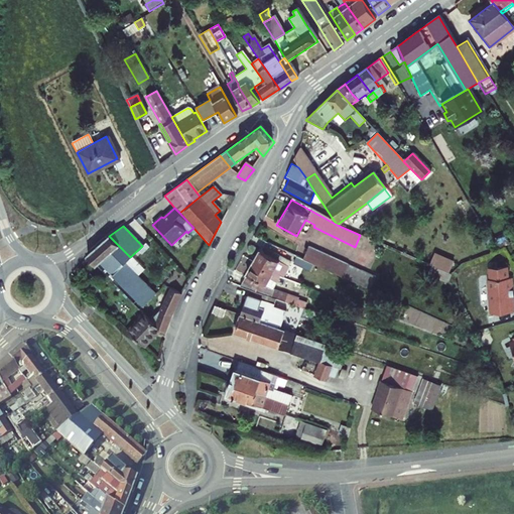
[(187,233),(186,231),(171,245),(169,247),(174,253),(191,237),(187,233)]
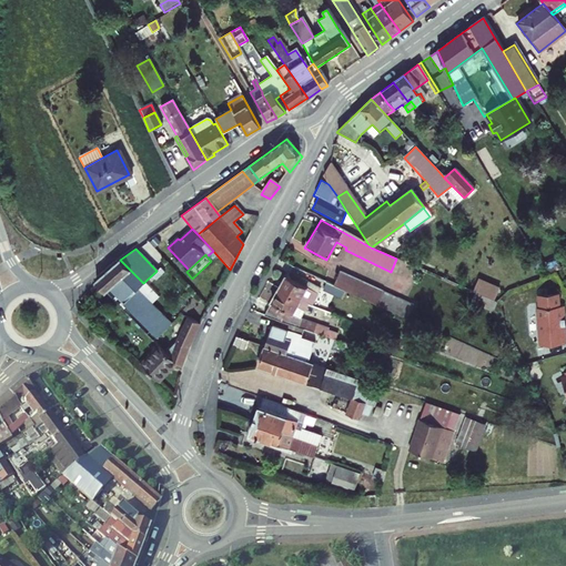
[(400,261),(396,259),(391,272),(394,273),(400,261)]
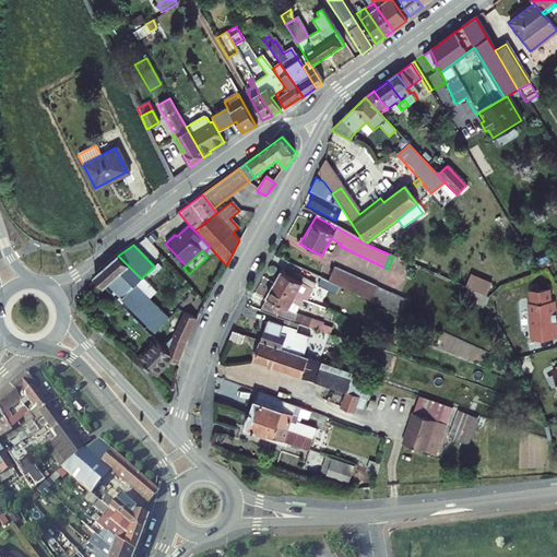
[(133,287),(141,279),(118,256),(93,277),(103,288),(106,285),(154,333),(167,320),(133,287)]
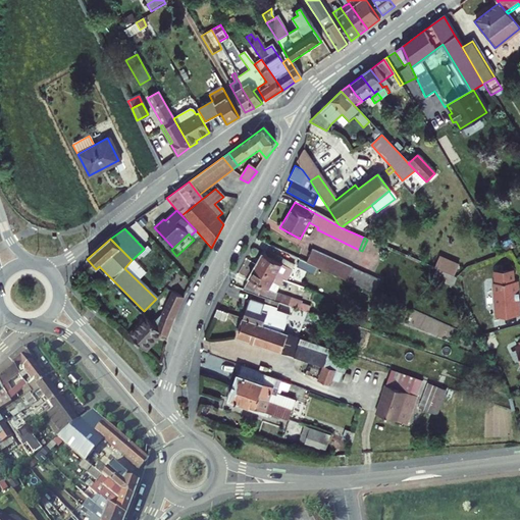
[(311,251),(306,263),(312,266),(318,254),(311,251)]
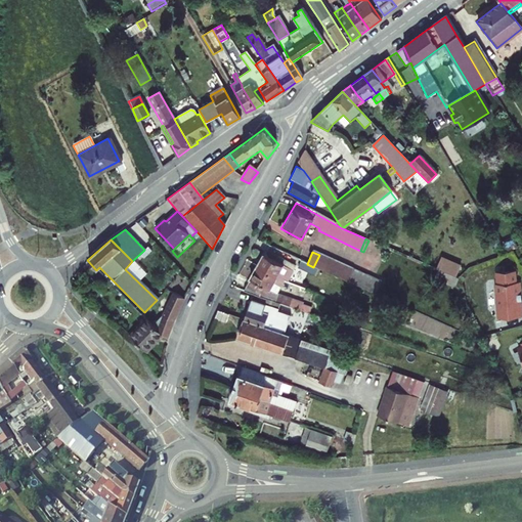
[(281,281),(283,279),(286,281),(294,267),(279,259),(275,257),(272,261),(267,257),(263,255),(256,267),(281,281)]
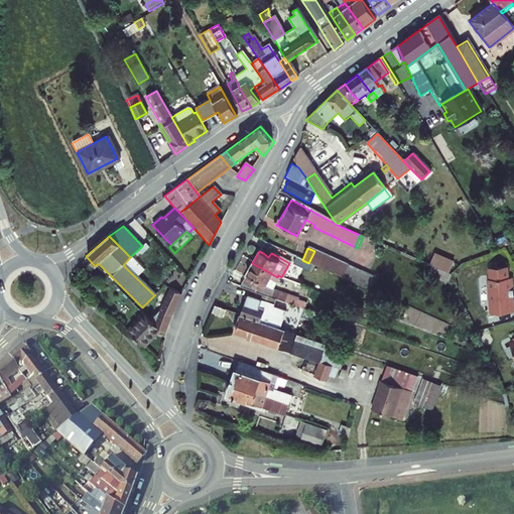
[(314,251),(308,263),(314,266),(320,253),(314,251)]
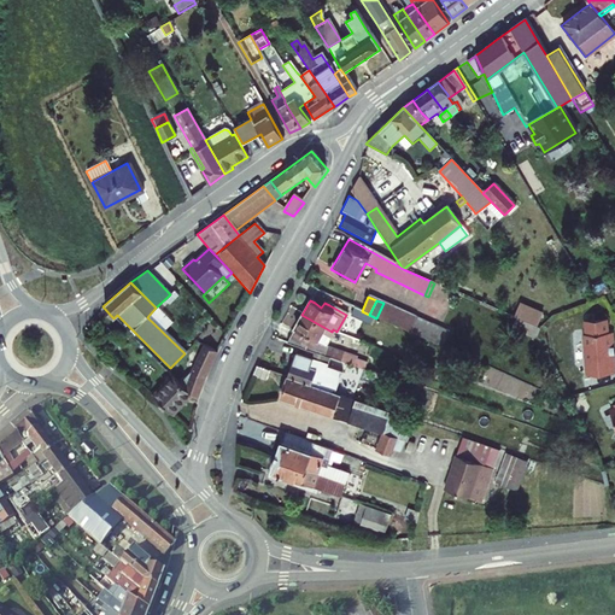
[(384,303),(376,318),(384,321),(385,322),(391,306),(384,303)]
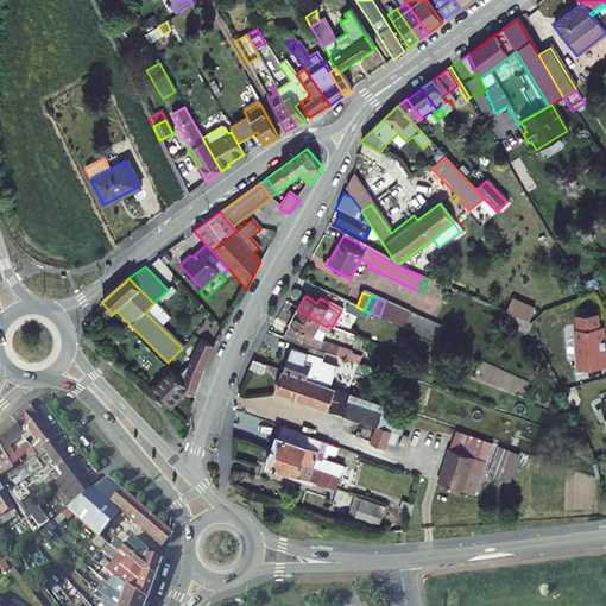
[(385,302),(379,317),(386,321),(393,305),(385,302)]
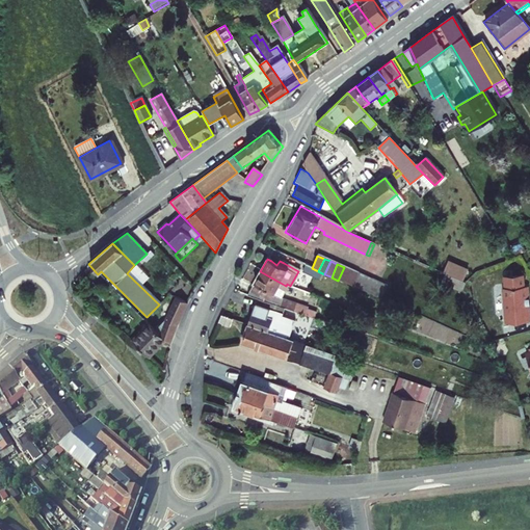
[(326,287),(330,276),(324,274),(318,271),(312,268),(305,265),(301,273),(317,282),(317,283),(326,287)]
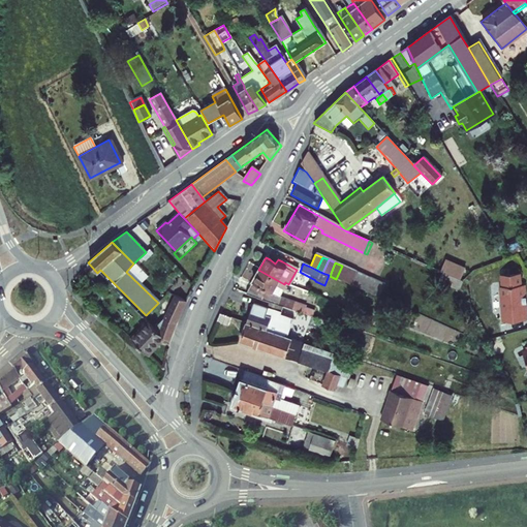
[(342,266),(336,279),(342,281),(348,269),(342,266)]
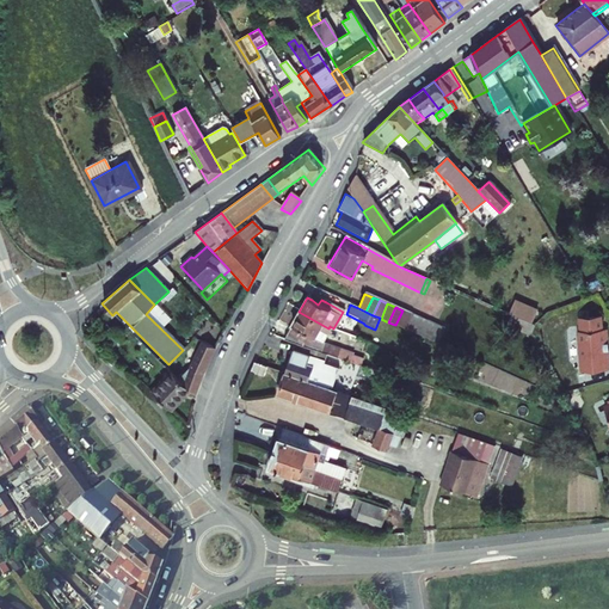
[(520,320),(529,324),(534,312),(521,307),(516,318),(520,320)]
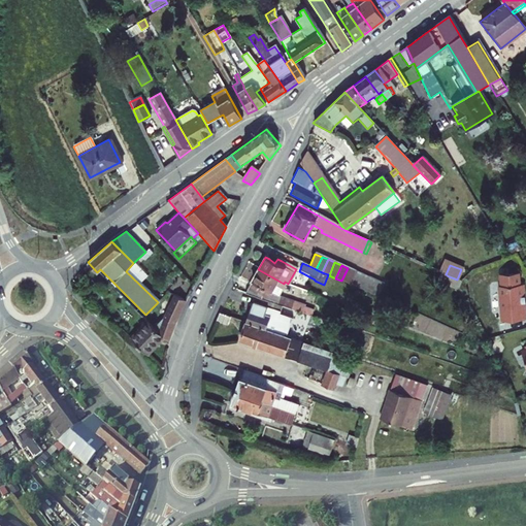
[(348,268),(341,281),(349,284),(354,271),(348,268)]
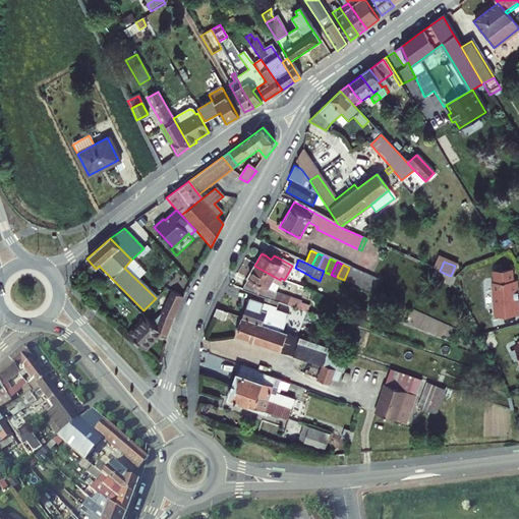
[(278,303),(306,312),(308,307),(299,304),(300,302),(275,294),(276,293),(275,292),(280,283),(279,282),(280,280),(254,266),(241,290),(250,293),(278,303)]
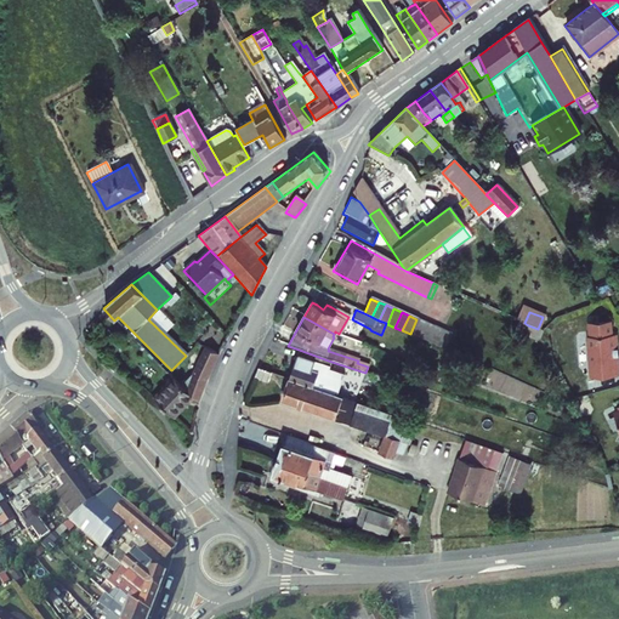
[(416,319),(410,334),(419,338),(425,323),(416,319)]
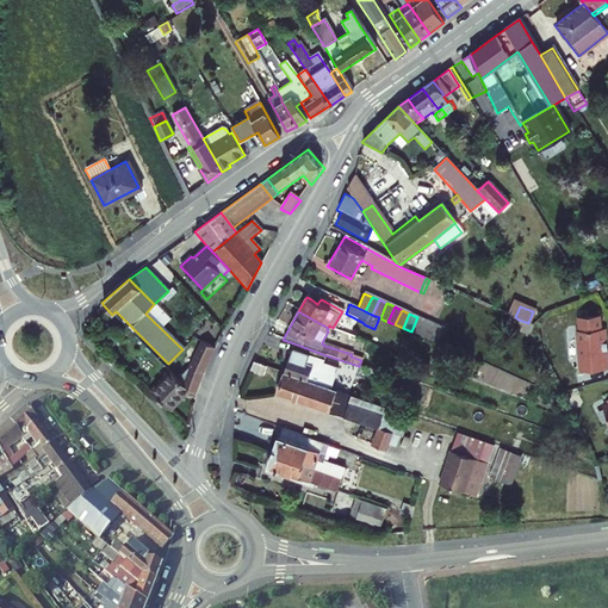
[(515,317),(510,316),(506,327),(532,337),(531,333),(515,327),(519,320),(515,317)]
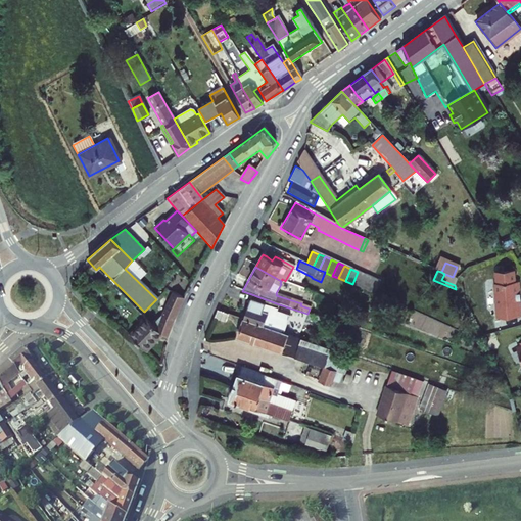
[(496,319),(519,317),(518,299),(520,299),(519,293),(517,293),(517,282),(514,283),(513,271),(500,272),(501,284),(493,284),(495,302),(493,304),(494,312),(496,314),(496,319)]
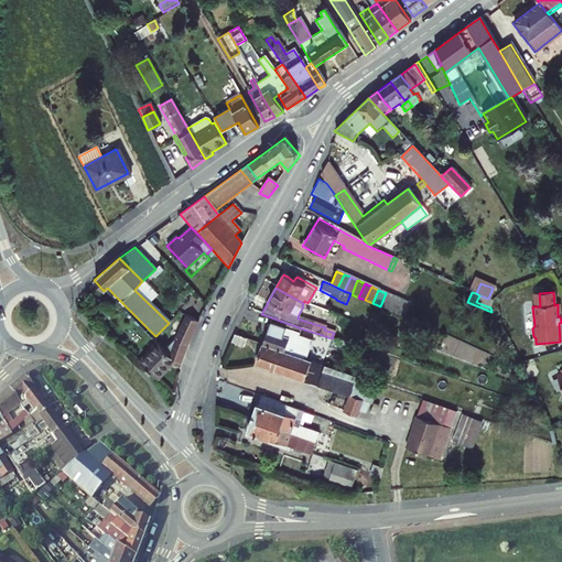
[(386,293),(380,306),(387,311),(393,296),(386,293)]
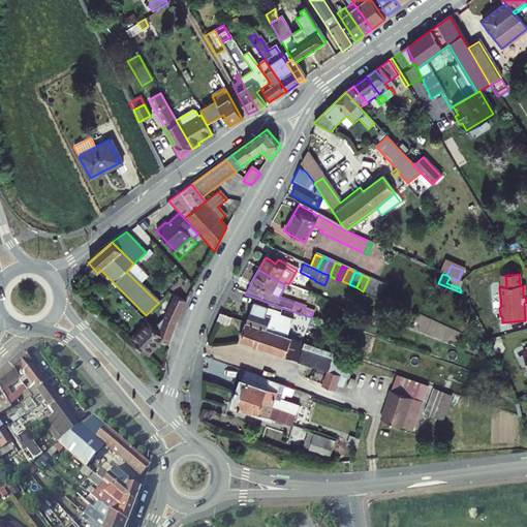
[(458,280),(450,277),(446,283),(460,288),(462,282),(458,280)]
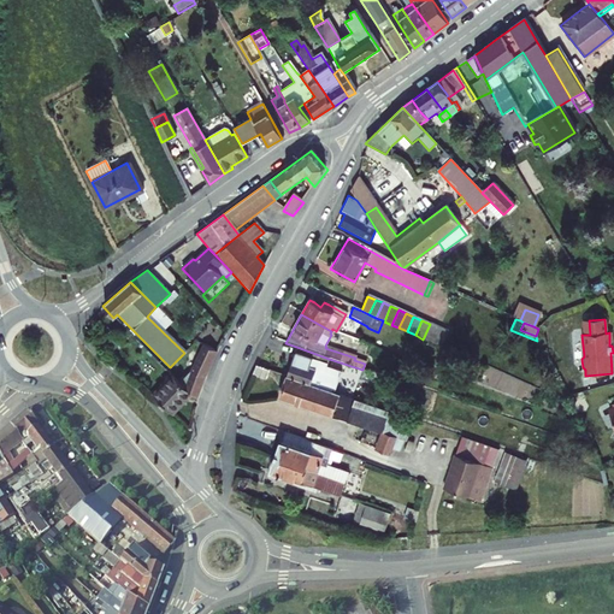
[(430,324),(423,340),(431,343),(438,328),(430,324)]
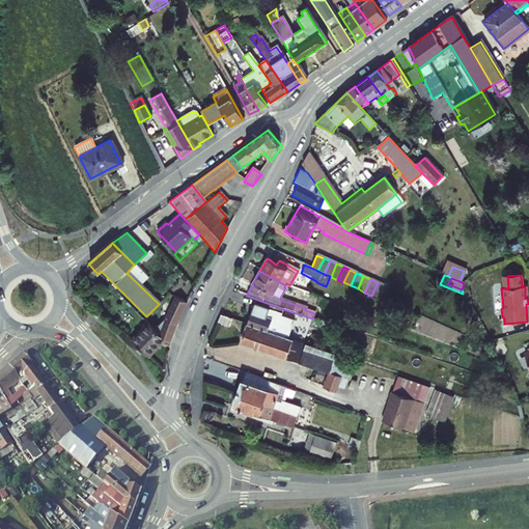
[(295,289),(309,295),(312,287),(297,282),(295,289)]
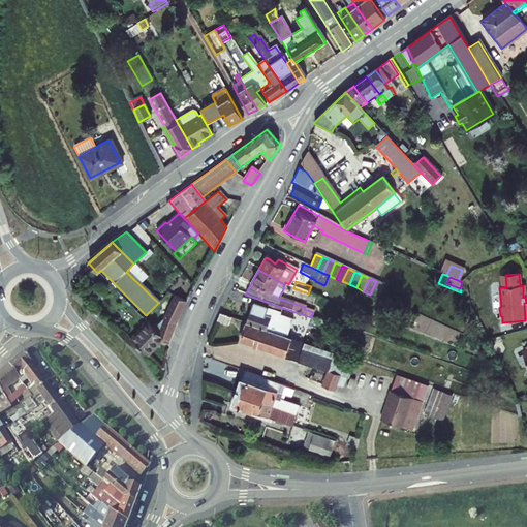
[(376,281),(370,295),(377,298),(383,285),(376,281)]
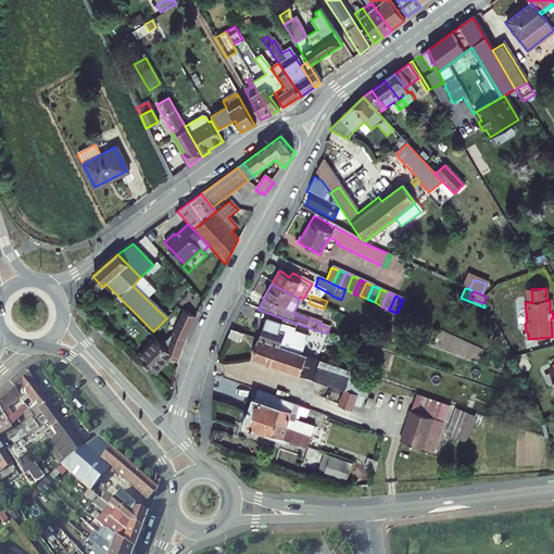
[(176,327),(187,336),(196,317),(183,312),(176,327)]
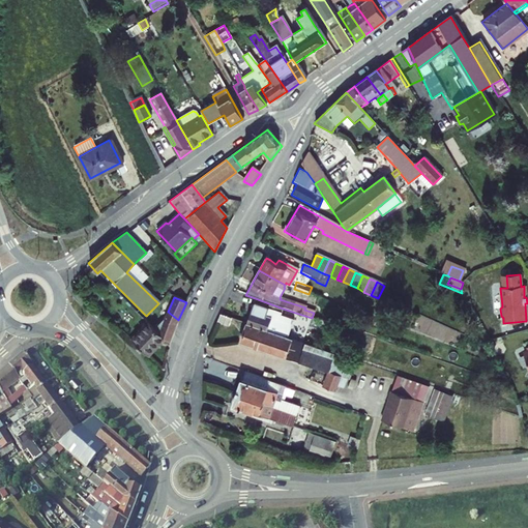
[(255,298),(254,303),(282,313),(283,309),(255,298)]
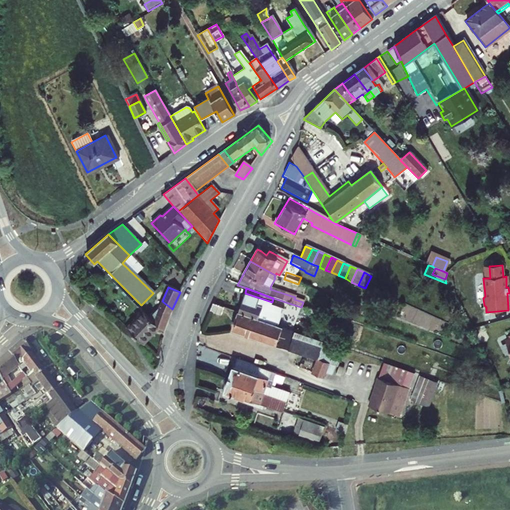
[(245,293),(237,313),(277,327),(278,323),(266,319),(272,302),(245,293)]
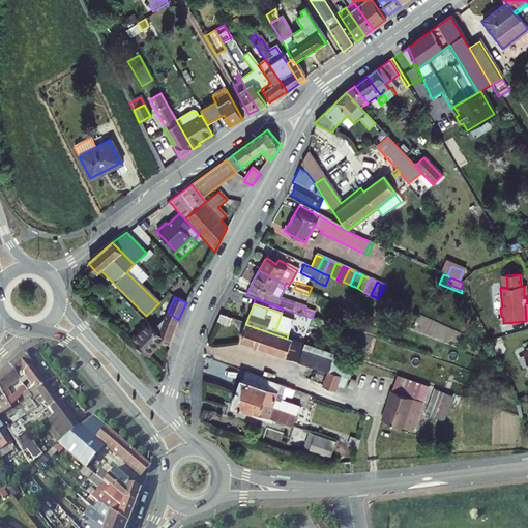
[(170,339),(178,320),(168,312),(163,321),(153,329),(164,339),(170,345),(170,339)]
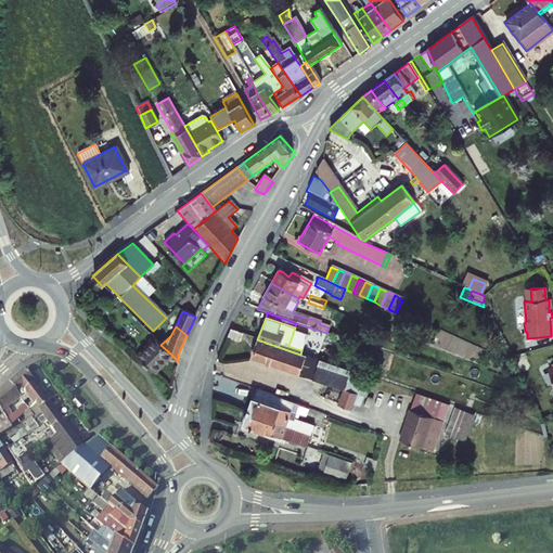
[(241,333),(230,330),(226,338),(238,343),(241,333)]
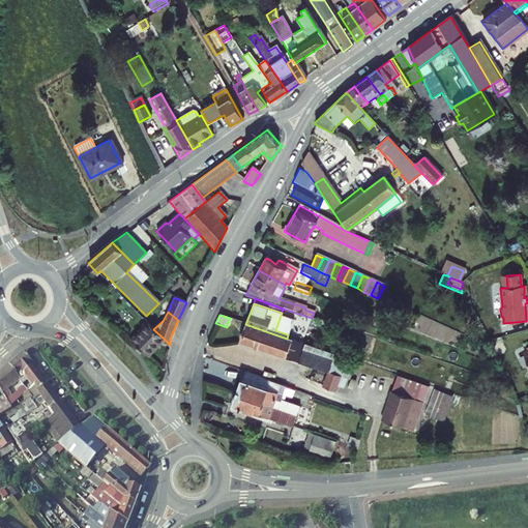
[(132,341),(147,356),(156,347),(154,344),(160,338),(163,340),(164,339),(153,329),(145,322),(140,327),(142,329),(132,341)]
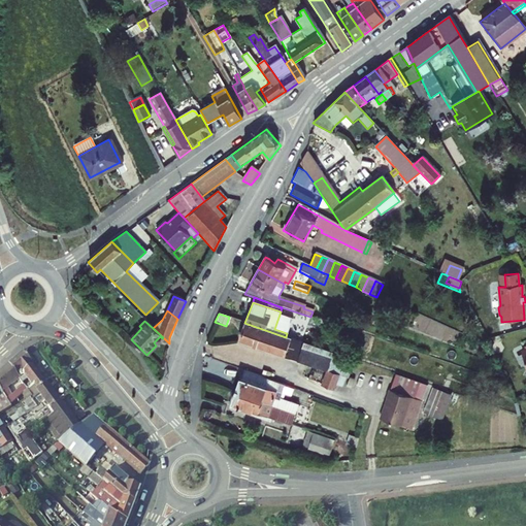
[(244,323),(238,342),(283,358),(290,338),(288,338),(286,337),(244,323)]
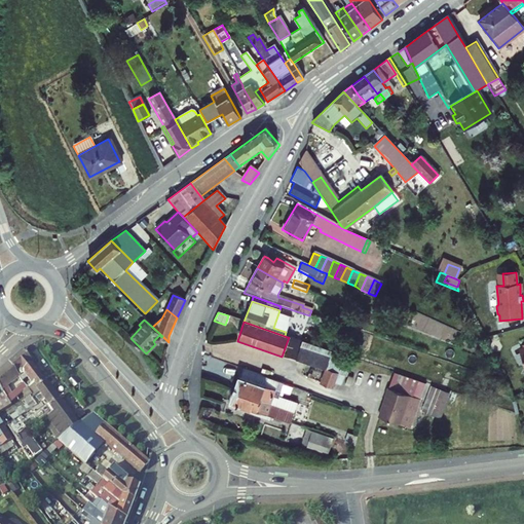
[(153,341),(155,344),(161,337),(159,335),(153,341)]
